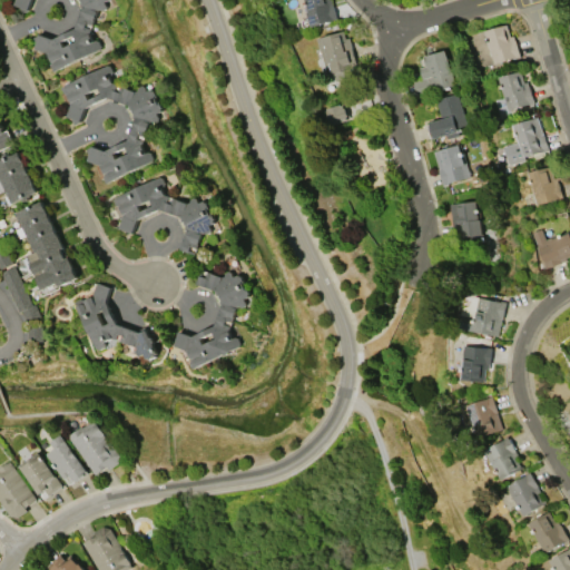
[(107,0),(105,1),(107,7),(106,9),(102,10),(99,10),(89,33),(92,41),(96,40),(99,40),(101,46),(100,49),(52,72),(49,66),(52,65),(47,55),(33,49),(35,43),(32,38),(39,35),(53,39),(76,29),(85,6),(81,0),(30,0),(28,9),(15,5),(16,0),(107,0)]
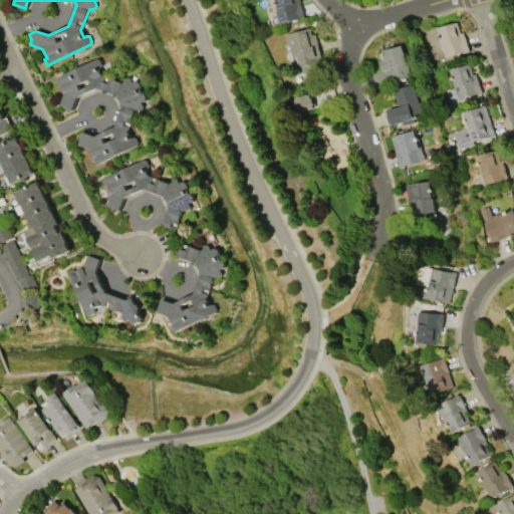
[(299,0),(304,17),(280,24),(273,0),(299,0)]
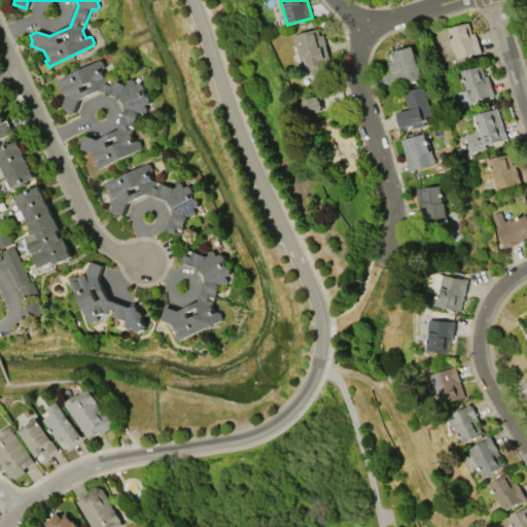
[(468,23),(471,34),(475,33),(476,37),(477,37),(481,50),(480,50),(481,53),(476,55),(476,54),(456,59),(448,28),(468,23)]
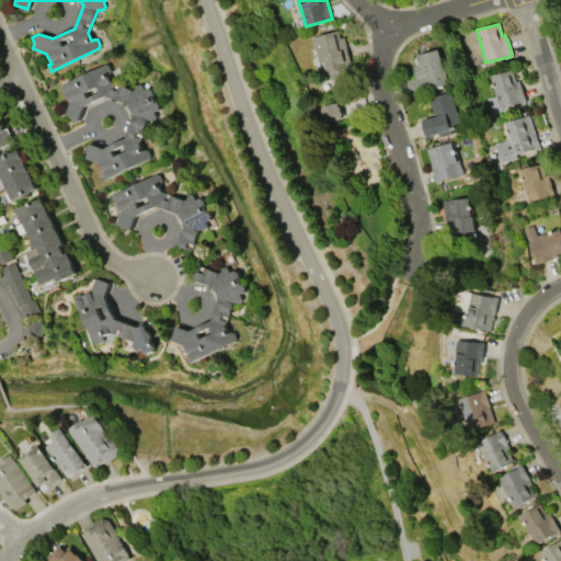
[(311,38),(323,83),(347,77),(345,65),(350,64),(341,30),(311,38)]
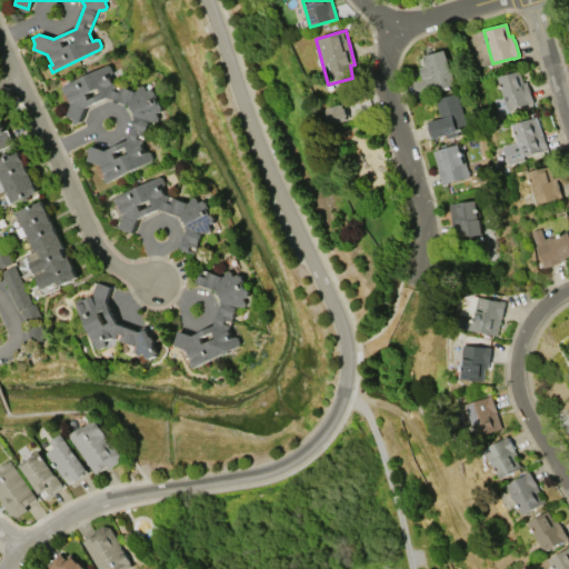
[(453,86),(428,93),(428,95),(417,98),(412,81),(421,78),(419,68),(425,67),(421,58),(425,58),(423,56),(443,50),(453,86)]
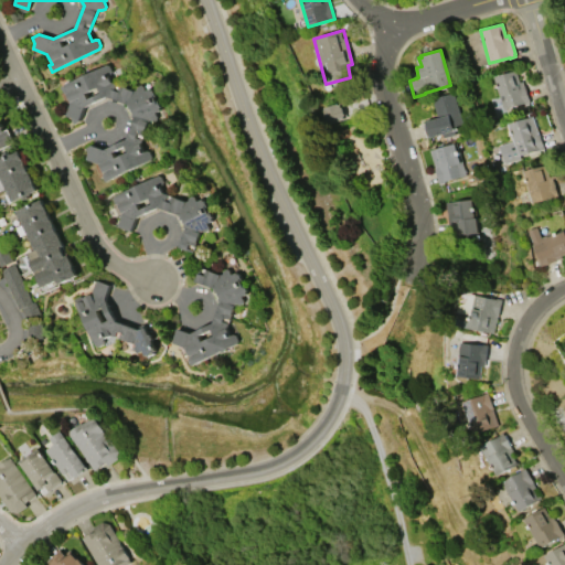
[(60,87),(107,64),(109,65),(112,70),(110,74),(108,75),(113,83),(136,91),(138,89),(137,88),(139,86),(141,85),(144,86),(146,91),(151,87),(152,91),(153,89),(157,96),(156,97),(158,100),(159,100),(162,107),(160,108),(161,110),(156,113),(158,117),(157,119),(155,120),(152,119),(151,119),(149,120),(140,144),(145,151),(147,150),(150,151),(152,156),(150,159),(105,182),(103,176),(103,171),(99,163),(85,159),(91,145),(105,149),(127,139),(136,115),(130,105),(107,96),(85,107),(80,120),(73,123),(70,117),(65,115),(71,102),(65,92),(63,93),(60,87)]
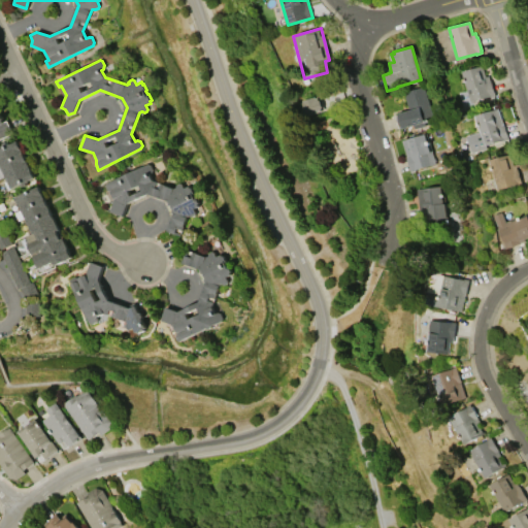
[(483,65),(486,76),(489,75),(494,95),(470,102),(462,71),(483,65)]
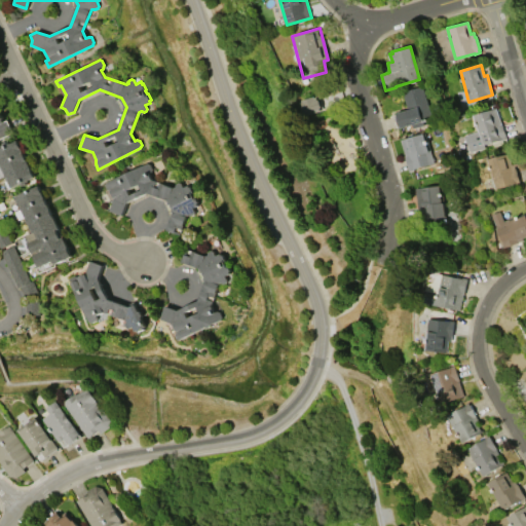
[(401,91),(422,86),(430,117),(421,120),(422,125),(412,128),(411,124),(400,127),(396,113),(406,110),(401,91)]
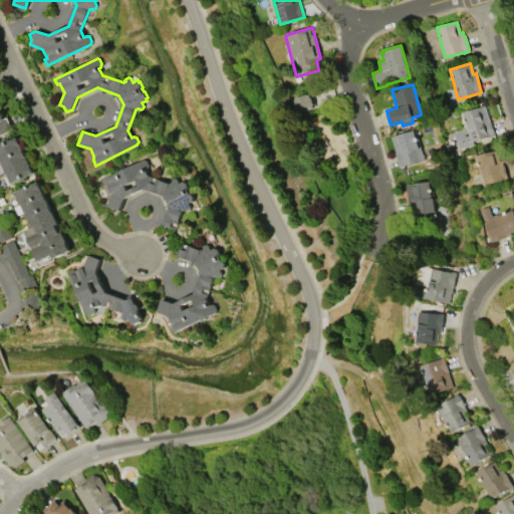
[(314,107),(309,93),(294,98),(299,112),(314,107)]
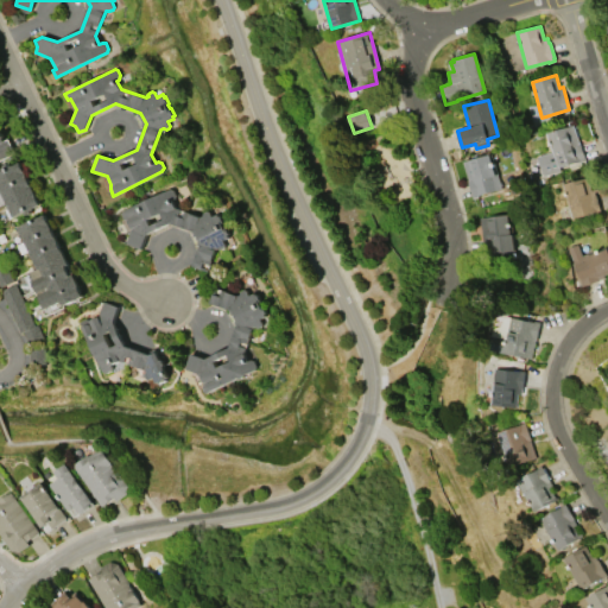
[(580,144),(581,143),(586,159),(578,162),(580,166),(569,170),(568,164),(559,168),(561,171),(543,176),(537,157),(551,152),(546,133),(574,125),(580,144)]
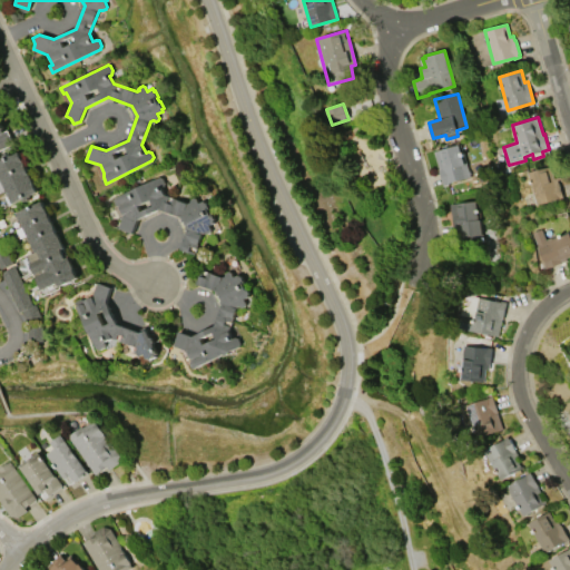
[(0,125),(3,133),(7,130),(13,145),(0,150),(0,125)]
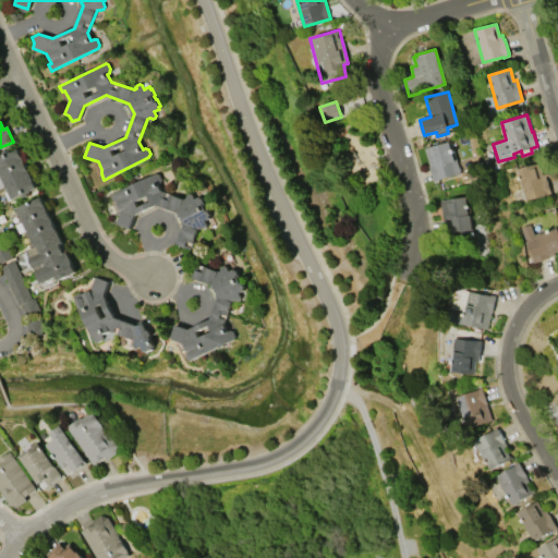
[(425,147),(450,141),(460,173),(434,181),(428,165),(429,164),(425,147)]
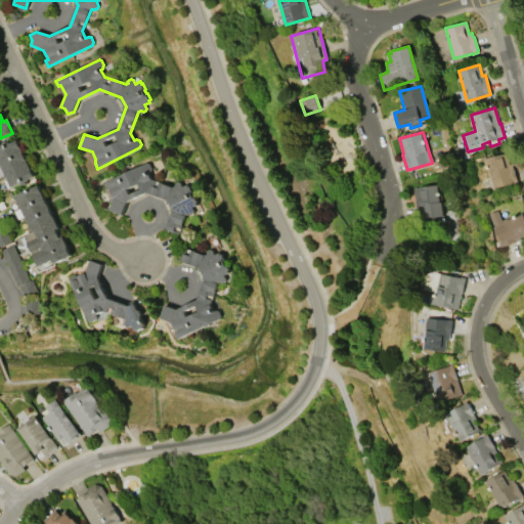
[(34,176),(11,186),(0,163),(0,147),(17,140),(34,176)]
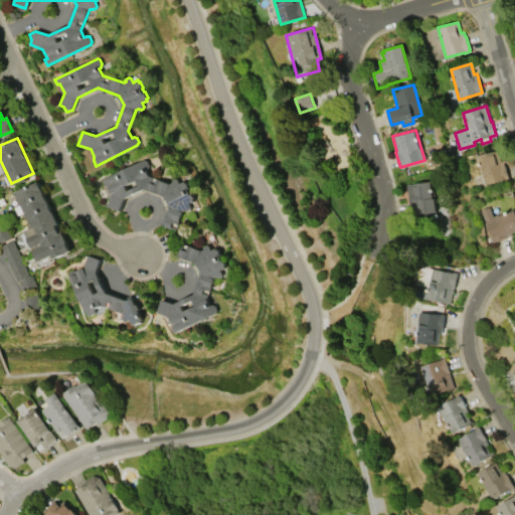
[(508,180),(484,186),(477,155),(497,150),(500,161),(506,160),(506,162),(503,162),(508,180)]
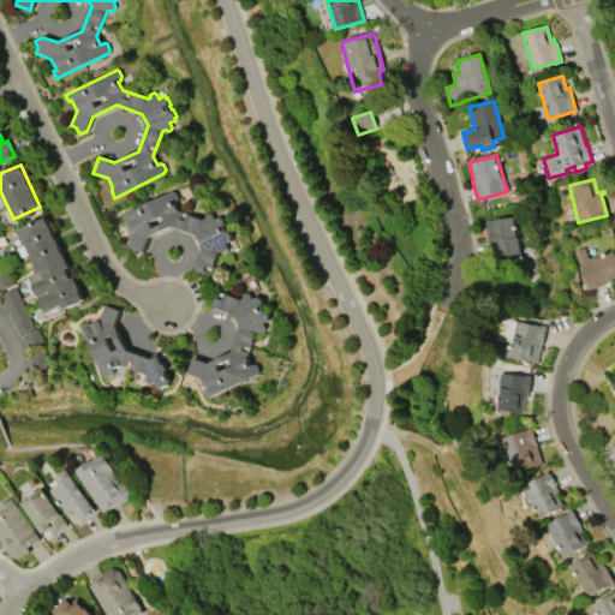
[(123,214),(173,191),(177,192),(179,197),(178,201),(172,203),(177,212),(178,213),(179,210),(204,219),(207,218),(208,215),(210,213),(214,214),(215,219),(221,216),(222,219),(224,218),(227,226),(226,226),(228,231),(230,231),(233,237),(231,238),(232,240),(227,243),(230,248),(228,251),(225,252),(221,251),(219,251),(210,273),(196,268),(204,246),(198,233),(174,226),(149,237),(144,251),(129,246),(133,231),(129,220),(125,221),(123,214)]
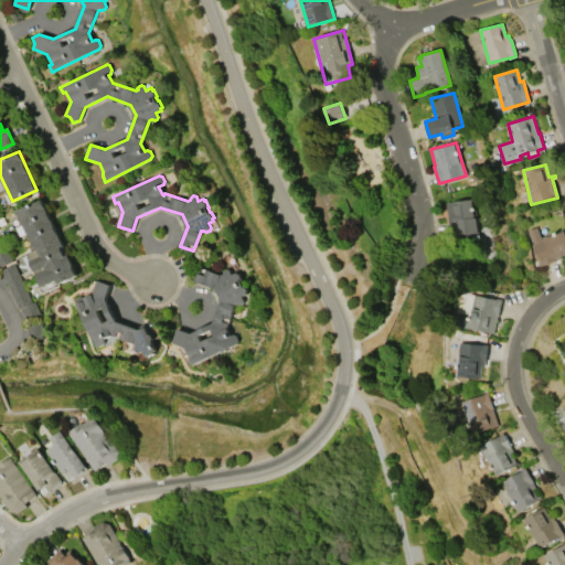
[(446,202),(449,230),(456,228),(458,238),(477,236),(471,199),(446,202)]
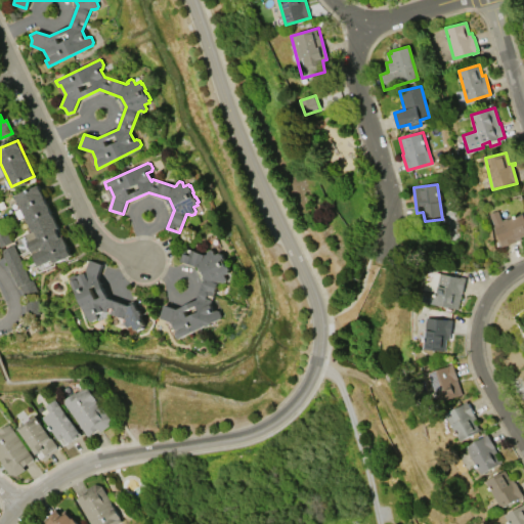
[(39,266),(28,243),(29,242),(26,235),(33,231),(25,216),(18,219),(14,211),(20,208),(15,197),(38,185),(58,228),(56,229),(60,236),(62,235),(72,255),(54,263),(53,259),(39,266)]
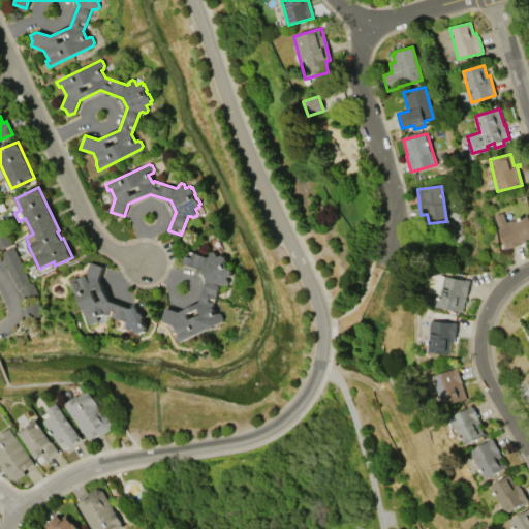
[(528,215),(528,217),(528,238),(524,240),(525,242),(506,248),(499,230),(500,229),(495,215),(503,212),(506,222),(528,215)]
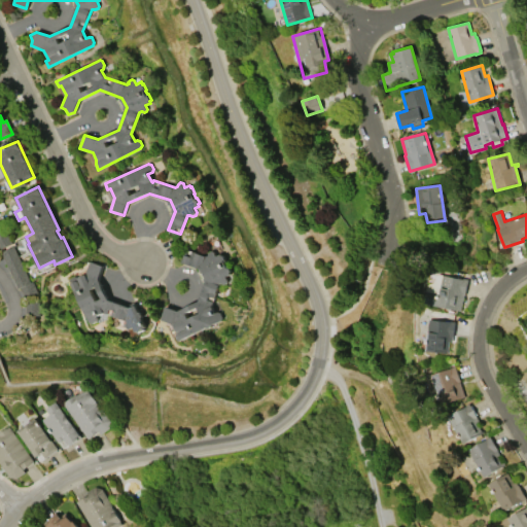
[(0,248),(0,219),(12,243),(0,248)]
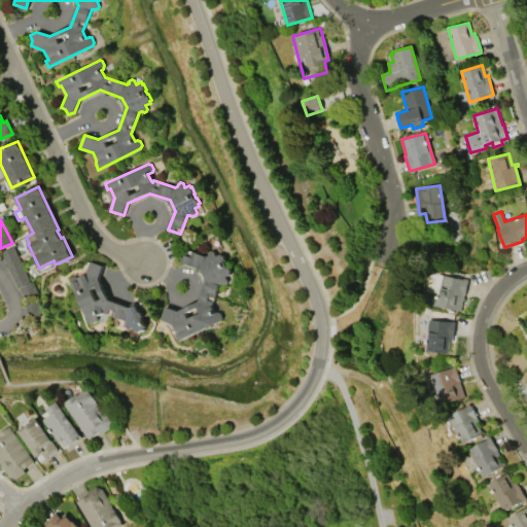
[(18,288),(1,252),(13,246),(30,282),(33,281),(38,293),(26,300),(20,287),(18,288)]
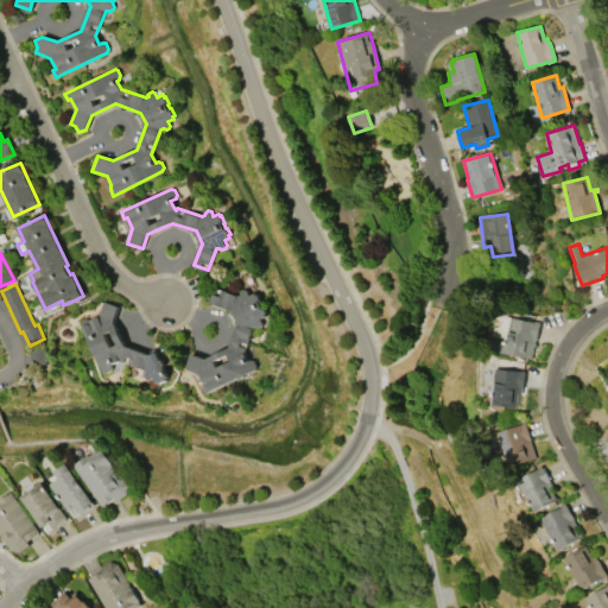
[(206,392),(203,387),(204,382),(201,374),(185,369),(190,353),(206,358),(229,348),(238,322),(233,310),(211,303),(216,287),(239,296),(240,293),(242,291),(245,290),(247,291),(249,296),(255,292),(257,296),(259,295),(263,302),(260,303),(263,306),(264,306),(267,312),(265,314),(266,316),(261,318),(264,323),(263,327),(259,328),(257,327),(254,327),(245,353),(248,361),(251,360),(254,360),(258,366),(255,369),(245,374),(244,377),(241,378),(239,378),(206,392)]
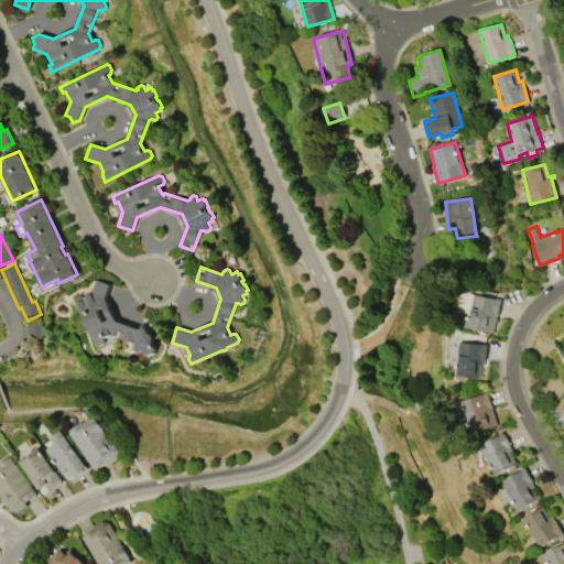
[(76,303),(82,301),(80,299),(91,293),(96,280),(110,284),(105,299),(116,321),(139,329),(144,326),(148,334),(151,334),(152,337),(151,340),(155,349),(153,350),(153,353),(148,355),(147,353),(143,354),(141,349),(137,351),(136,350),(134,348),(134,346),(133,344),(110,334),(102,337),(105,340),(104,344),(99,346),(96,345),(76,303)]
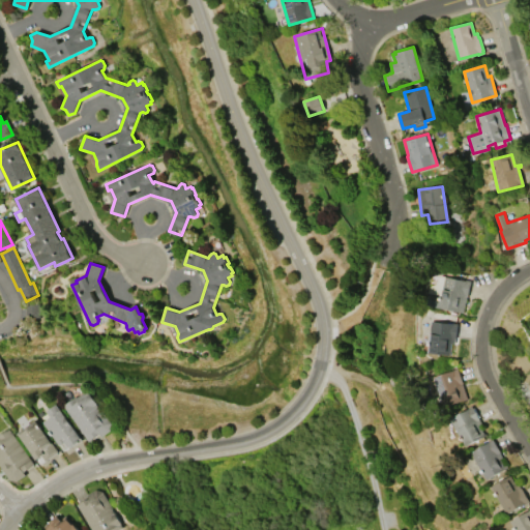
[(444,293),(434,291),(431,305),(465,313),(471,282),(447,276),(444,293)]
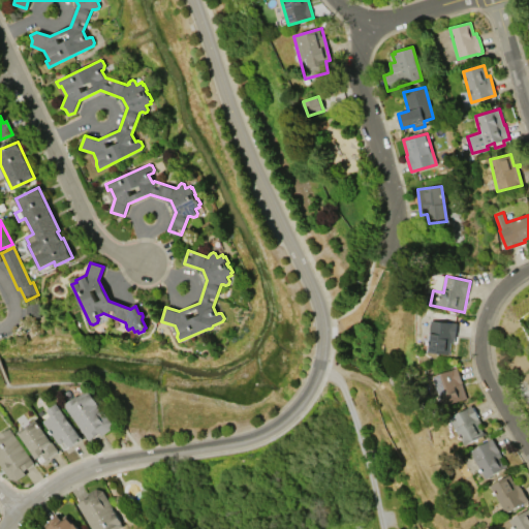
[(432,320),(457,322),(456,339),(455,339),(454,343),(452,342),(450,353),(429,351),(432,320)]
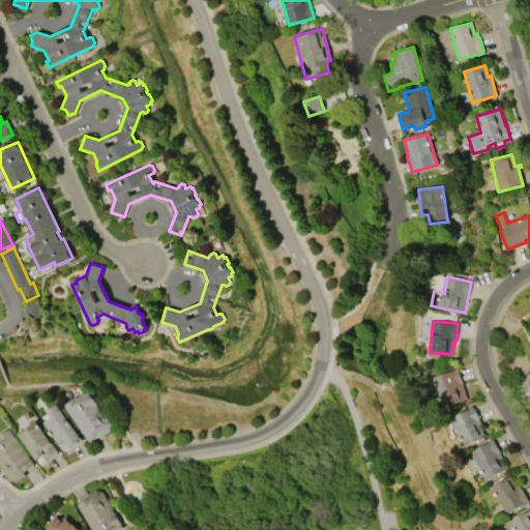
[(469,399),(446,407),(436,376),(454,370),(459,367),(469,399)]
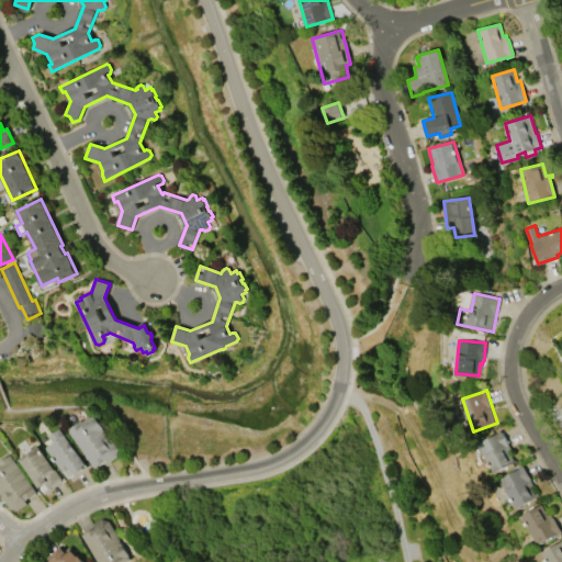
[(68,430),(82,420),(83,422),(94,414),(119,449),(117,457),(110,461),(107,460),(96,468),(68,430)]
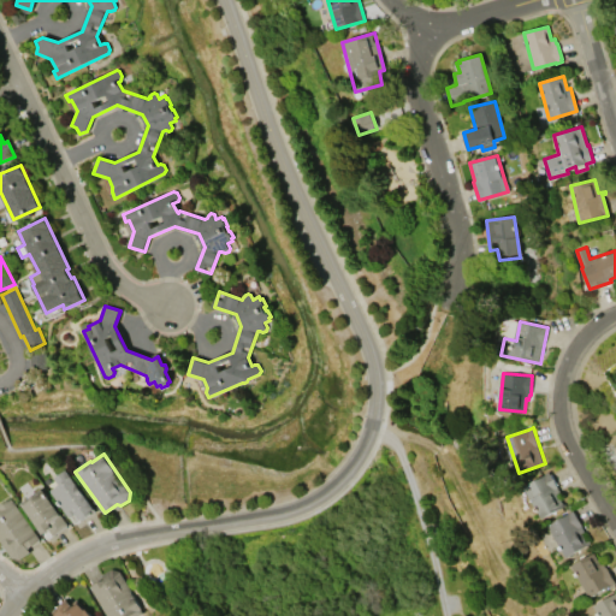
[(67,469),(95,509),(92,513),(93,514),(84,519),(84,517),(81,520),(76,513),(70,517),(52,491),(60,485),(55,478),(67,469)]
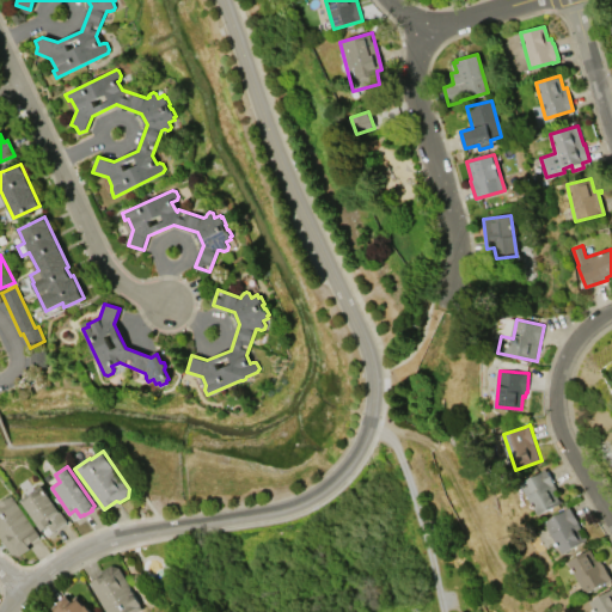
[(557,490),(555,491),(560,501),(562,500),(563,502),(539,515),(527,496),(522,499),(520,493),(525,490),(521,483),(542,472),(542,471),(545,469),(557,490)]
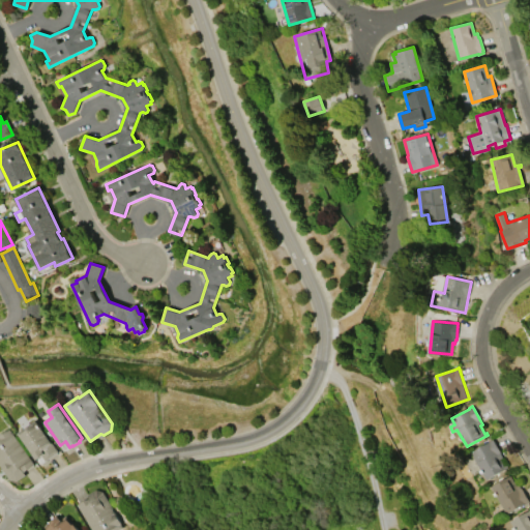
[(19,433),(36,420),(59,451),(46,462),(42,457),(38,460),(19,433)]
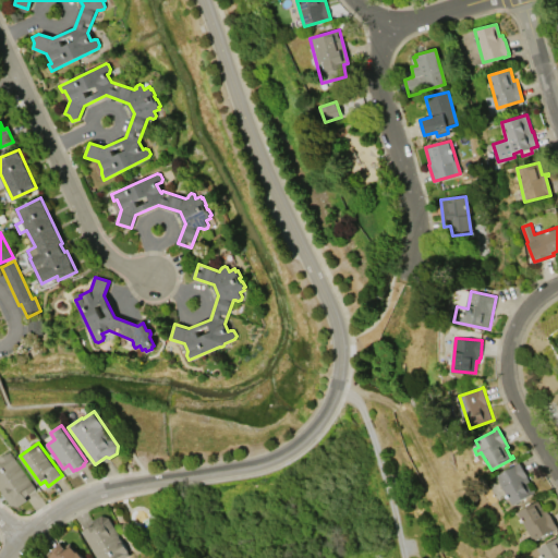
[(0,458),(10,451),(36,488),(24,497),(26,500),(17,506),(10,505),(0,489),(0,458)]
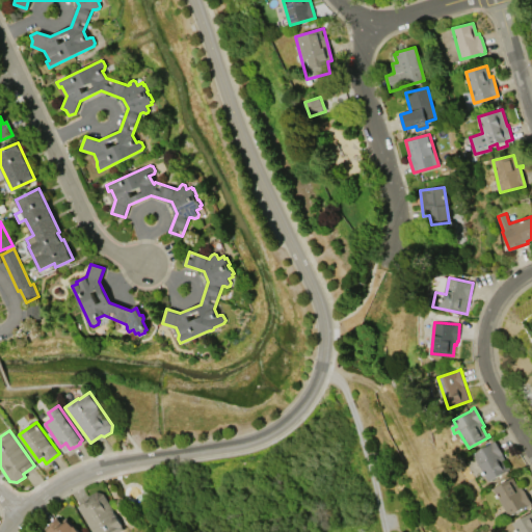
[(491,444),(490,443),(494,441),(504,459),(501,460),(504,466),(507,464),(510,470),(488,482),(473,454),(491,444)]
